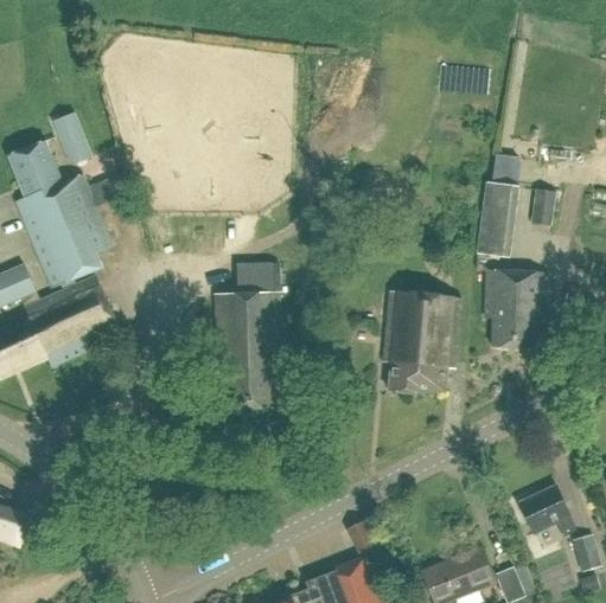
[(90,155),(72,110),(51,120),(69,164),(90,155)]
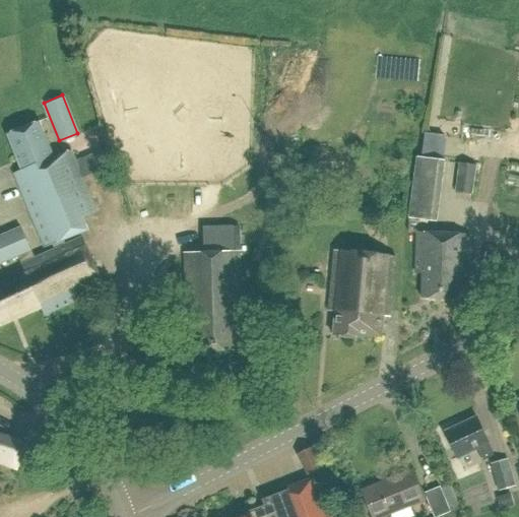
[(52,154),(37,119),(6,132),(21,169),(13,172),(44,246),(82,230),(77,217),(93,210),(67,148),(52,154)]
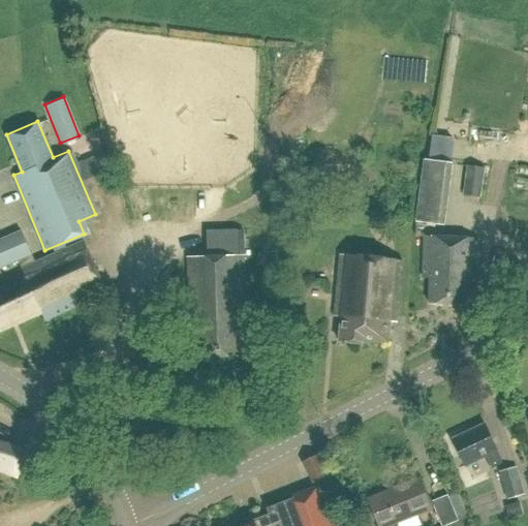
[(452,135),(430,133),(427,158),(422,157),(414,220),(446,223),(455,160),(449,159),(452,135)]
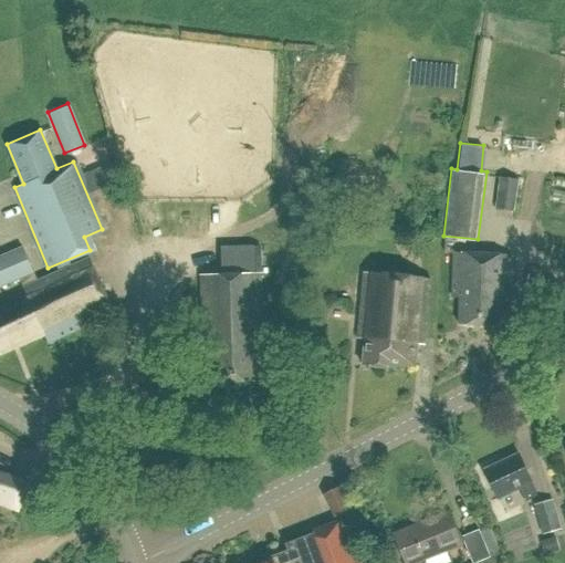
[(524,176),(500,173),(494,210),(519,214),(524,176)]
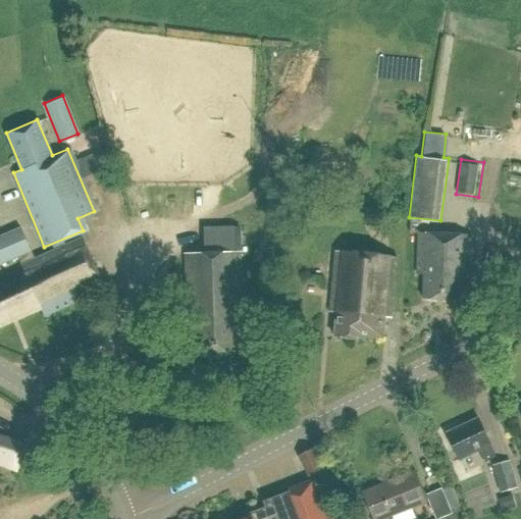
[(233,250),(232,224),(201,225),(202,251),(184,252),(187,336),(202,335),(203,351),(243,350),(239,250),(233,250)]
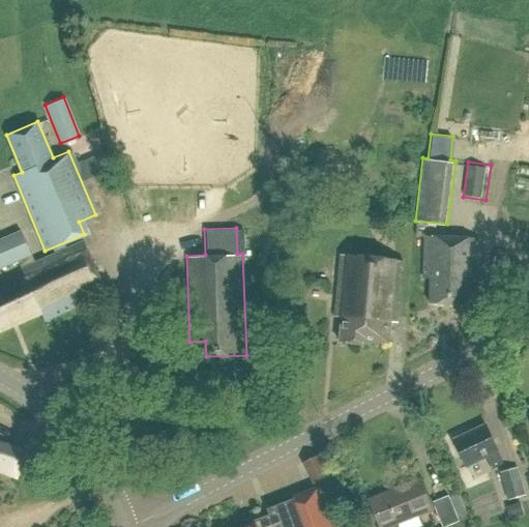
[(34,261),(20,230),(0,238),(0,266),(17,259),(23,274),(0,285),(0,328),(40,311),(45,319),(105,292),(81,240),(34,261)]
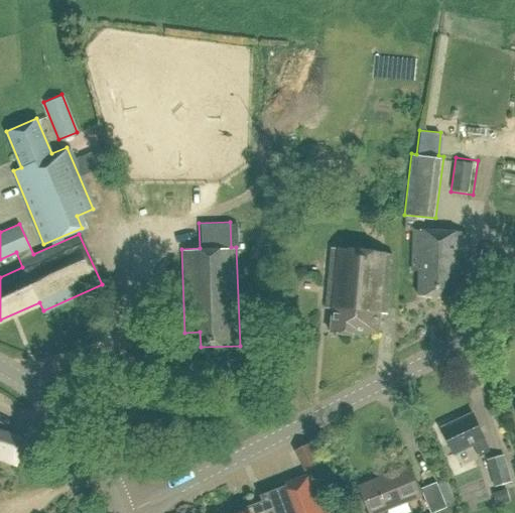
[(465,230),(412,229),(411,268),(417,269),(416,294),(456,295),(458,257),(464,257),(465,230)]
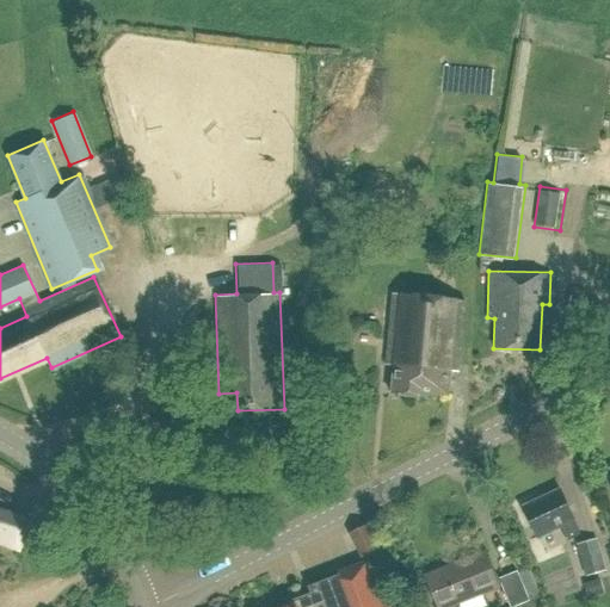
[(456,370),(463,299),(392,292),(384,363),(393,364),(389,392),(424,396),(425,391),(447,392),(449,369),(456,370)]
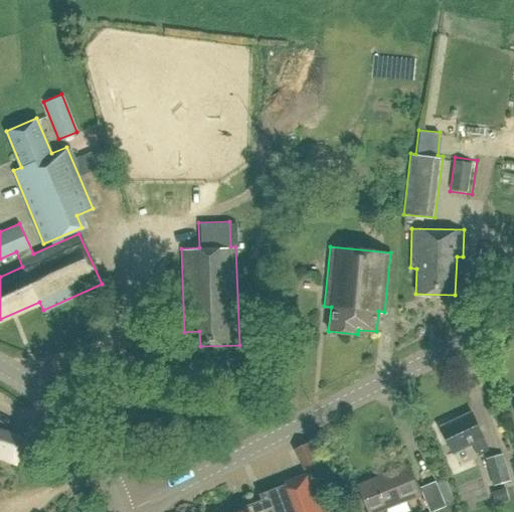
[(482,436),(471,410),(439,427),(451,451),(470,442),(476,454),(486,448),(480,437),(482,436)]
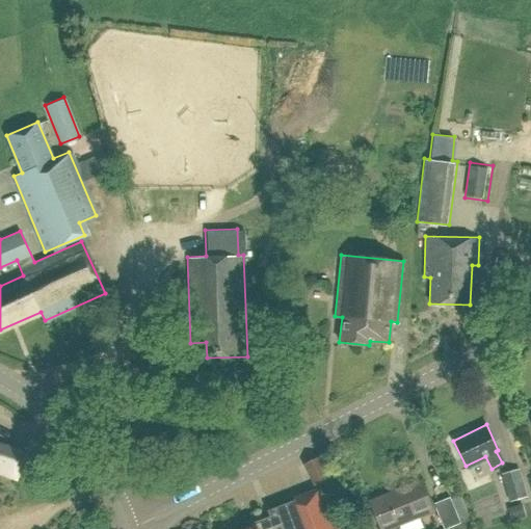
[(520,453),(530,453),(530,434),(522,433),(520,453)]
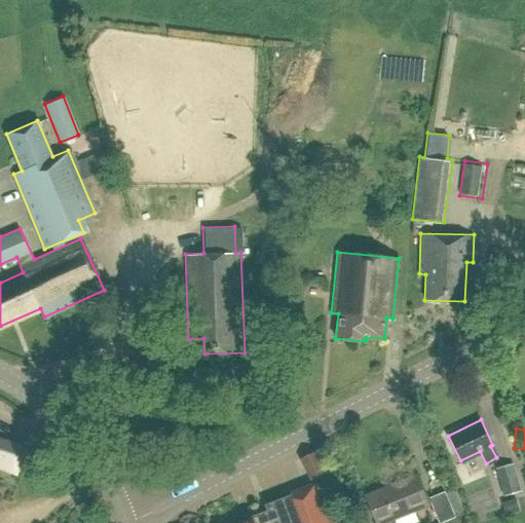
[(0,467),(16,473),(26,443),(0,434),(0,467)]
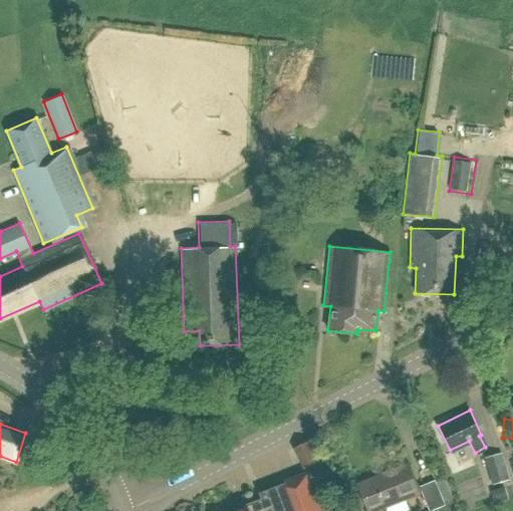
[(300,445),(303,466),(316,465),(313,443),(300,445)]
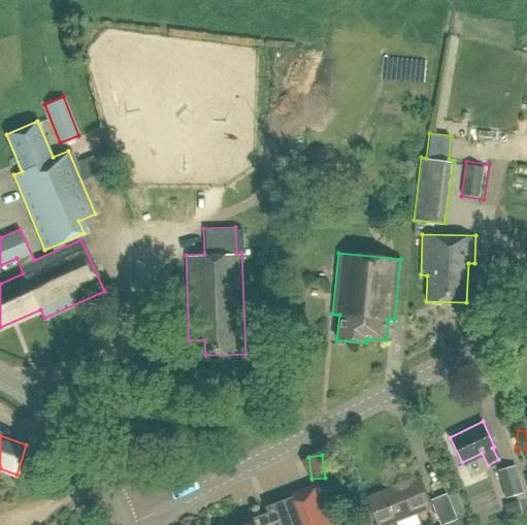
[(523,490),(515,463),(497,468),(504,496),(523,490)]
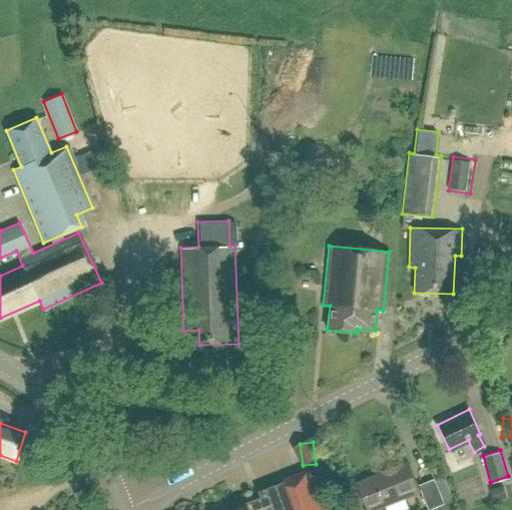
[(369,509),(416,491),(404,463),(356,482),(367,509),(369,509)]
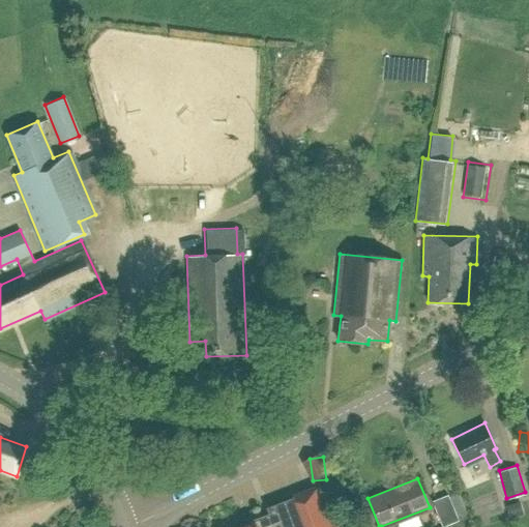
[(336,526),(320,482),(294,493),(296,497),(267,507),(269,514),(253,520),(254,524),(244,526),(336,526)]
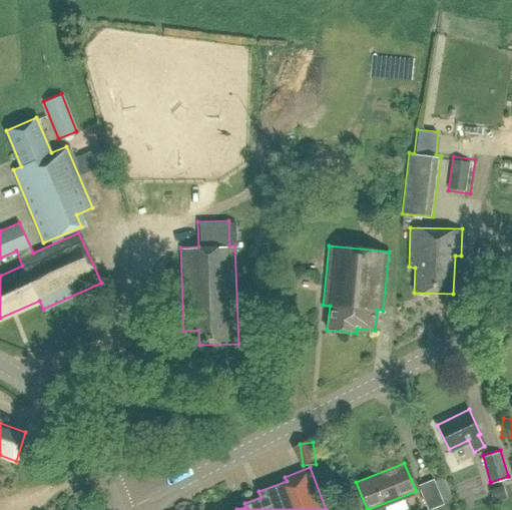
[(427,507),(442,502),(433,478),(418,484),(427,507)]
